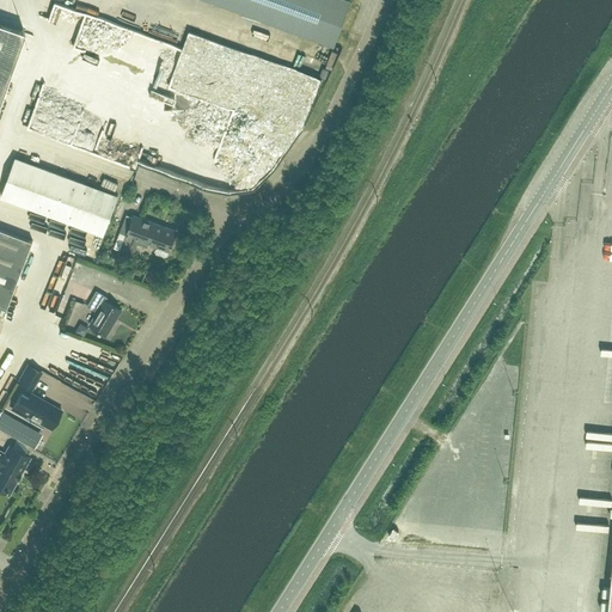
[(349,0),(210,0),(332,46),(349,0)]
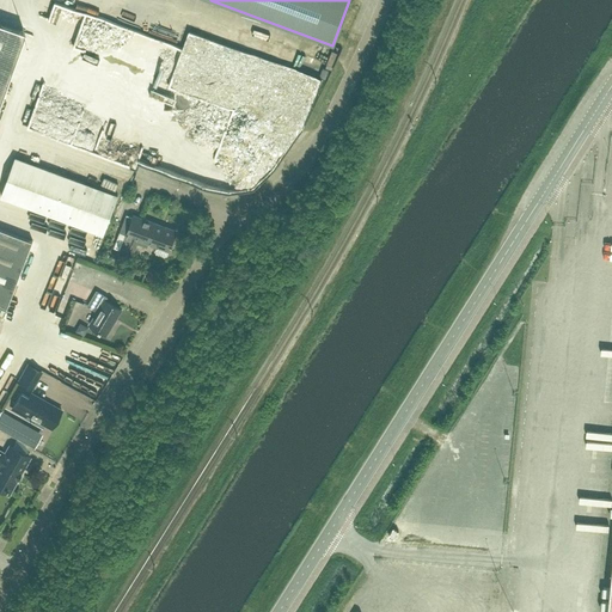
[(0,99),(24,32),(0,23),(0,99)]
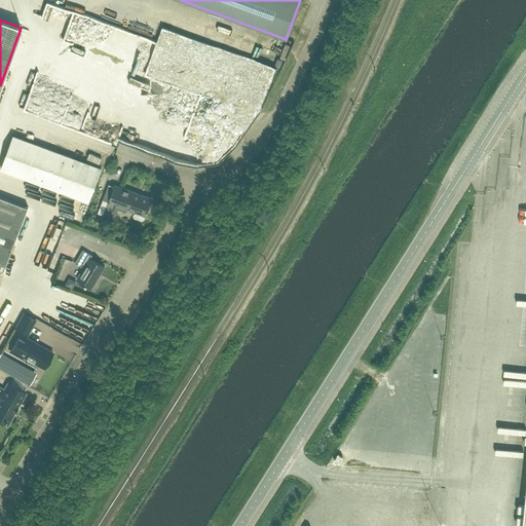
[(0,168),(87,201),(100,167),(12,136),(0,168)]
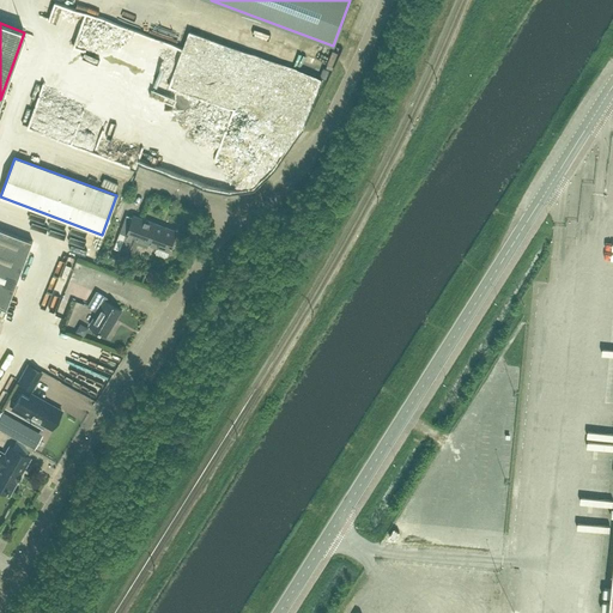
[(132,217),(126,214),(114,247),(128,253),(133,238),(157,247),(155,252),(156,254),(164,258),(167,256),(176,231),(133,214),(132,217)]
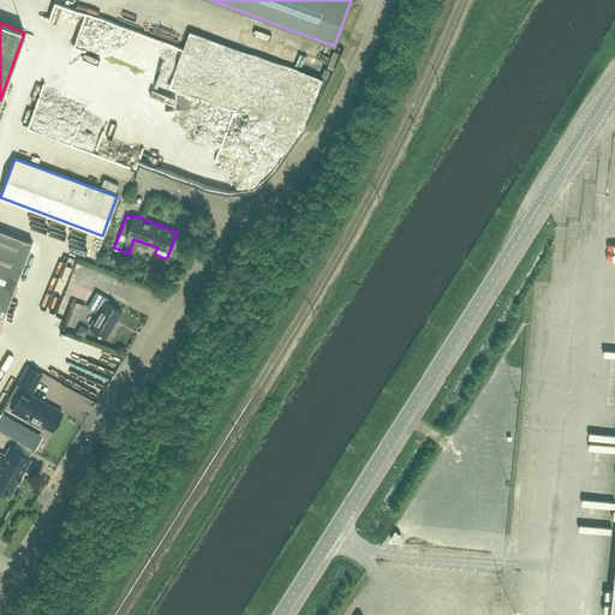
[(31,242),(0,230),(0,305),(6,309),(11,298),(55,315),(66,287),(57,282),(63,266),(28,252),(31,242)]
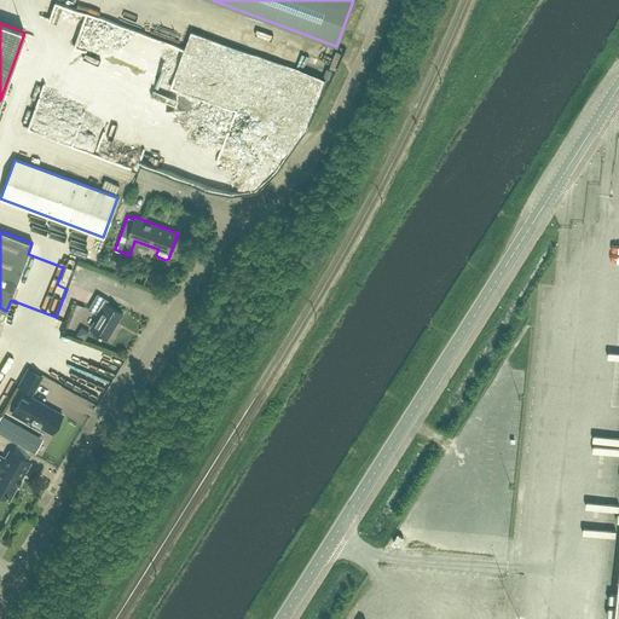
[(242,264),(235,259),(231,264),(238,268),(242,264)]
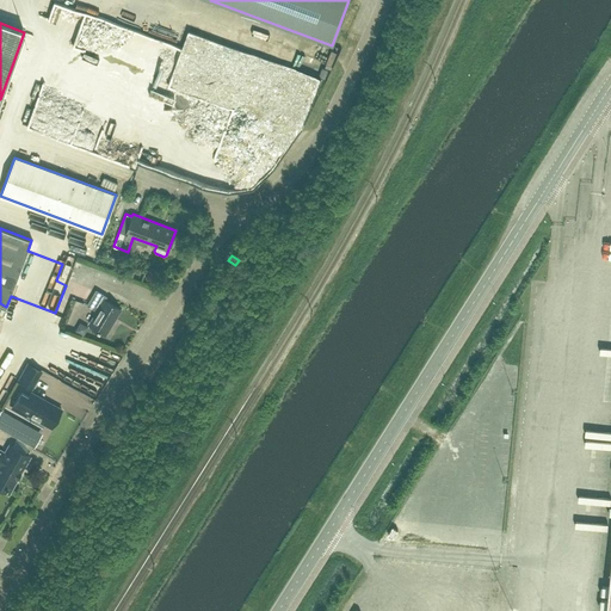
[(106,296),(96,290),(86,304),(97,312),(88,325),(105,334),(121,309),(104,300),(106,296)]
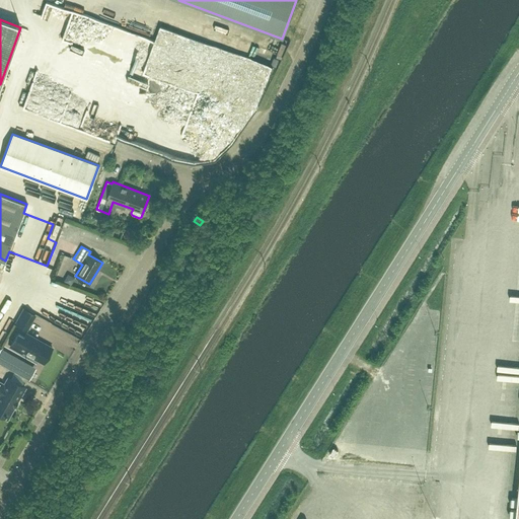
[(24,305),(57,323),(70,300),(60,294),(57,301),(33,289),(24,305)]
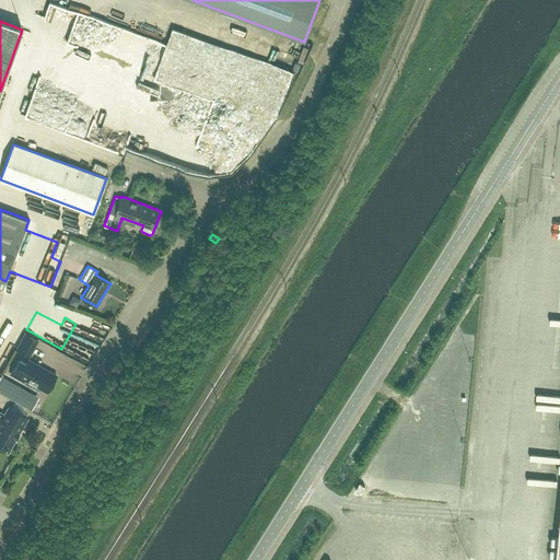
[(38,339),(25,331),(15,349),(28,357),(38,339)]
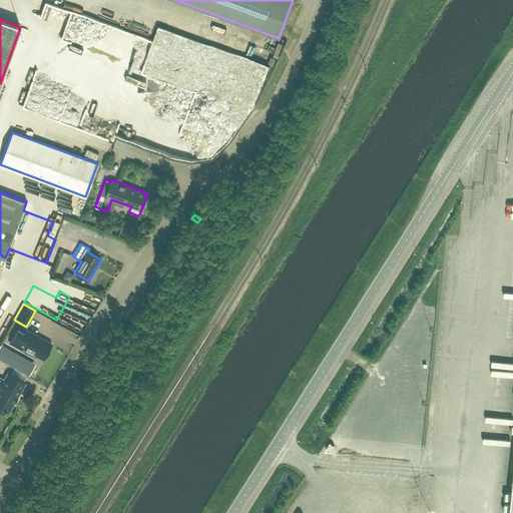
[(47,342),(25,330),(21,336),(15,332),(9,343),(20,349),(22,346),(38,355),(42,349),(43,349),(47,342)]
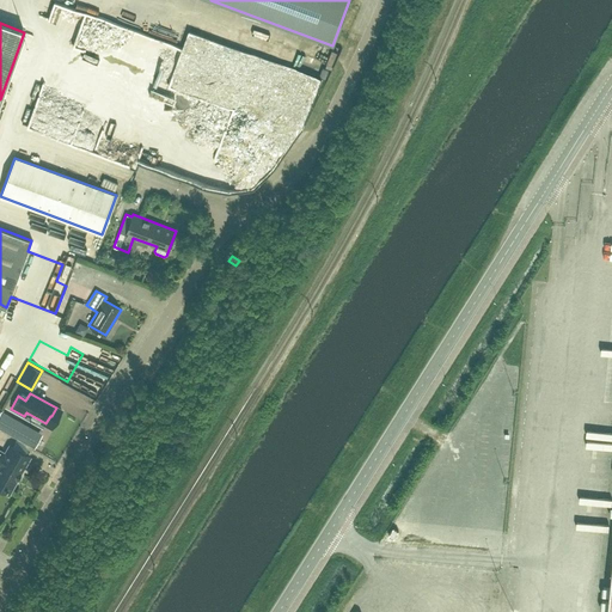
[(28,457),(7,446),(4,453),(0,451),(0,485),(8,491),(28,457)]
